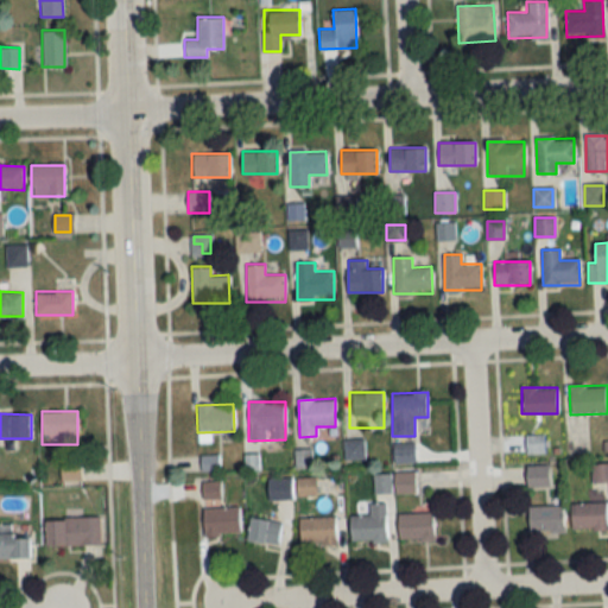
[(544,454),(543,435),(526,436),(526,454),(544,454)]
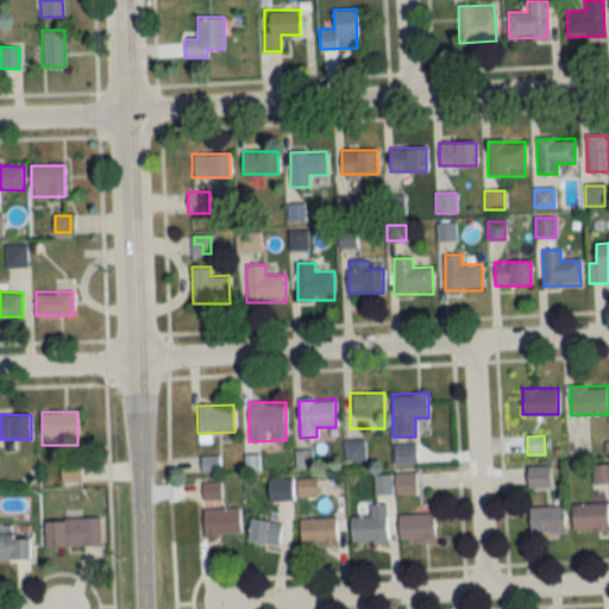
[(527,488),(550,488),(550,466),(527,466),(527,488)]
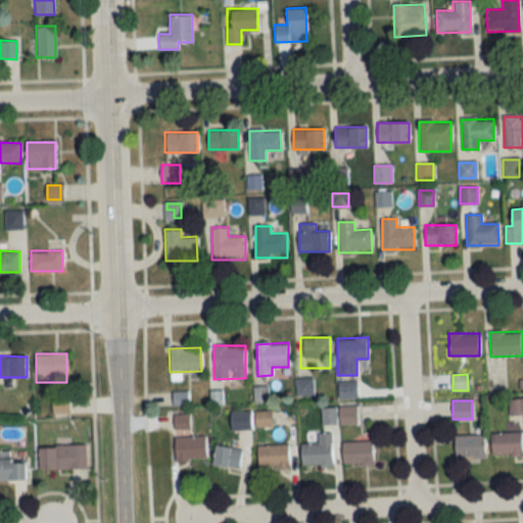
[(338,424),(357,424),(357,406),(338,406),(338,424)]
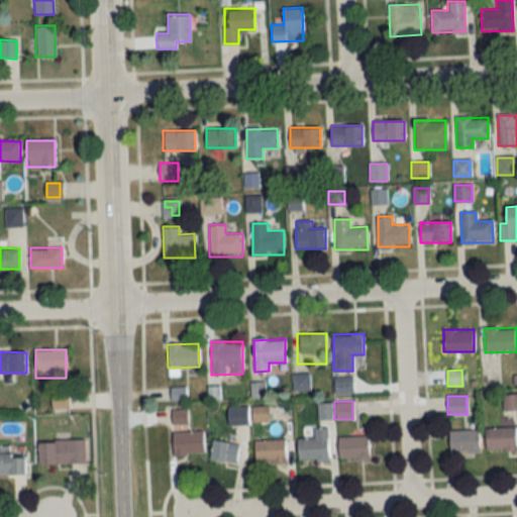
[(318,403),(318,419),(331,419),(331,403),(318,403)]
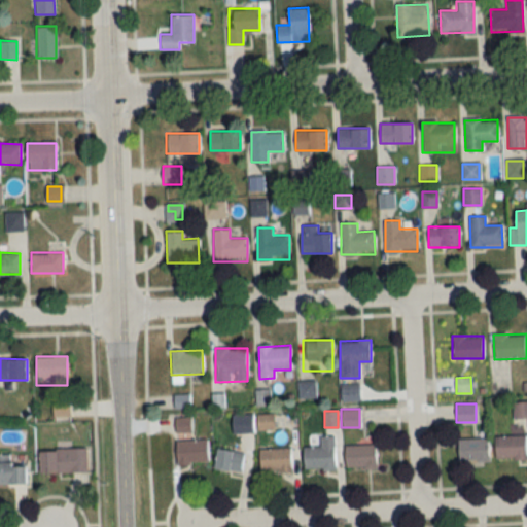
[(257,413),(257,430),(273,430),(273,413),(257,413)]
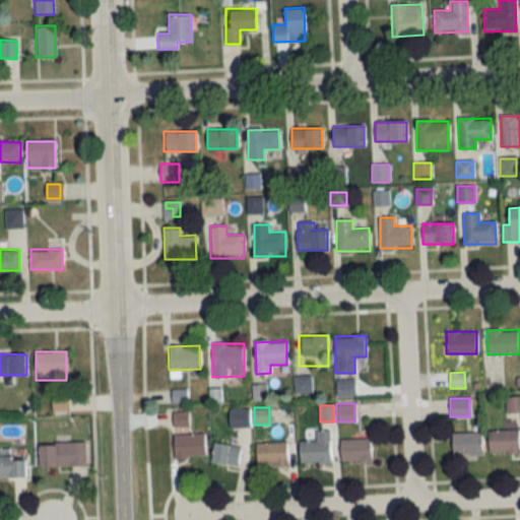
[(250,428),(250,408),(228,408),(228,428),(250,428)]
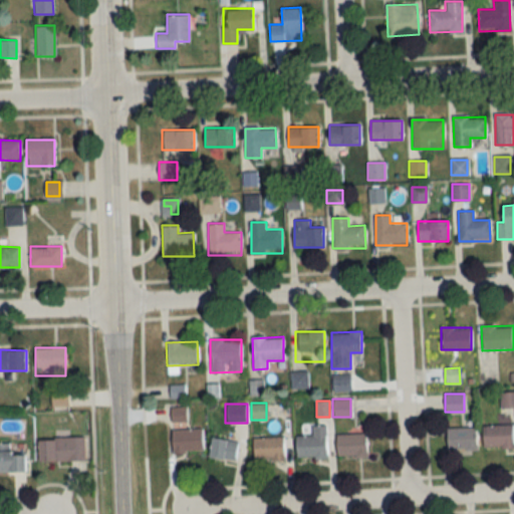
[(171,422),(186,422),(186,407),(171,408),(171,422)]
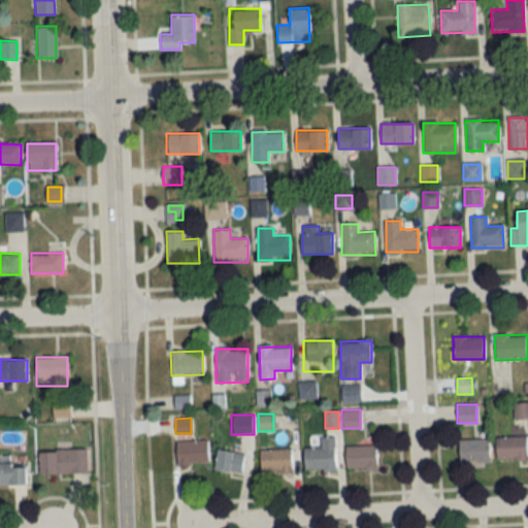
[(304,470),(335,470),(335,436),(319,436),(319,448),(304,448),(304,470)]
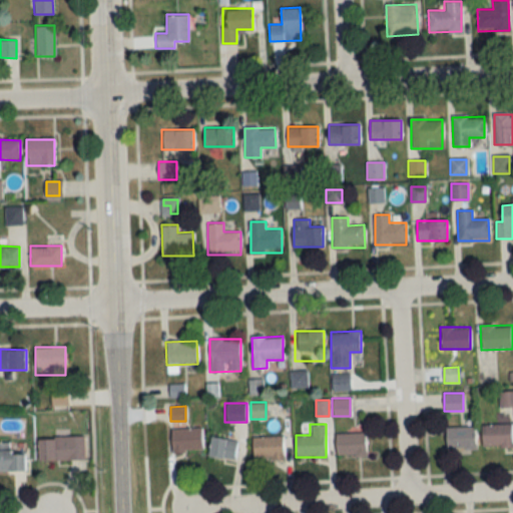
[(512,447),(512,425),(482,425),(482,447),(512,447)]
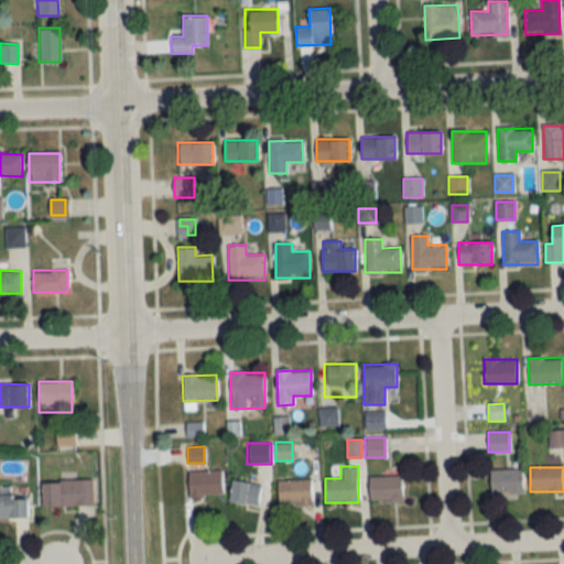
[(490,468),(490,492),(522,492),(522,468),(490,468)]
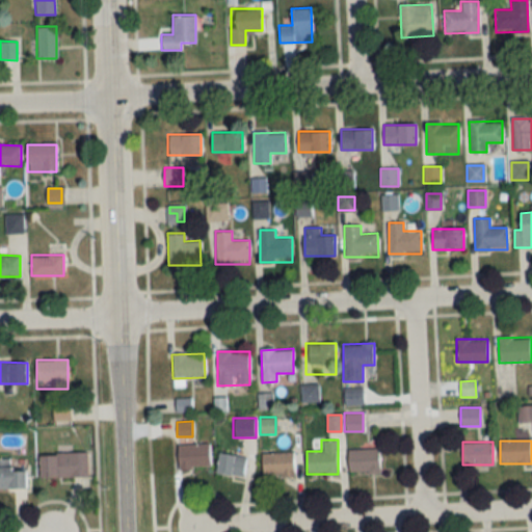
[(209,445),(178,445),(178,469),(209,469),(209,445)]
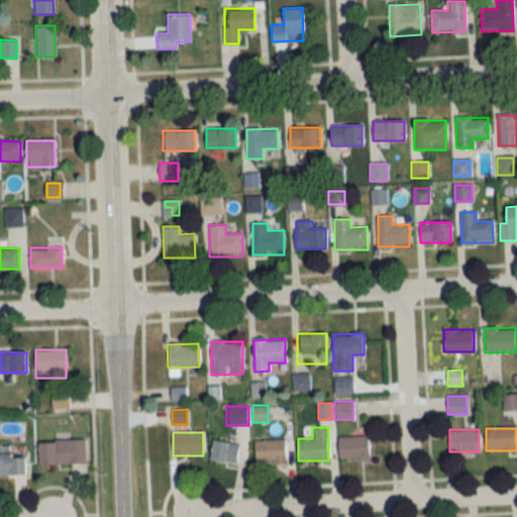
[(368,437),(336,437),(336,459),(368,459),(368,437)]
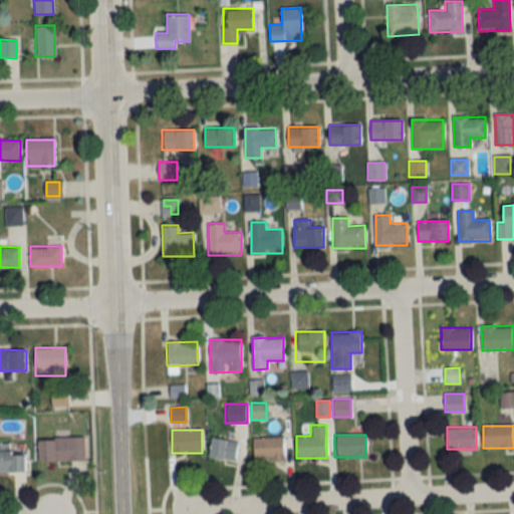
[(254,437),(254,461),(284,461),(284,437),(254,437)]
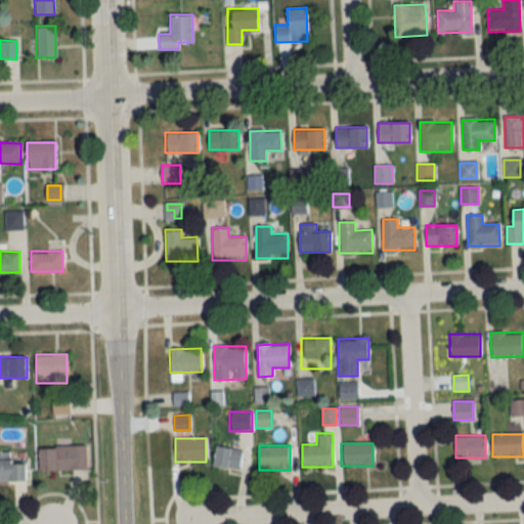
[(38,446),(39,470),(85,470),(85,446),(38,446)]
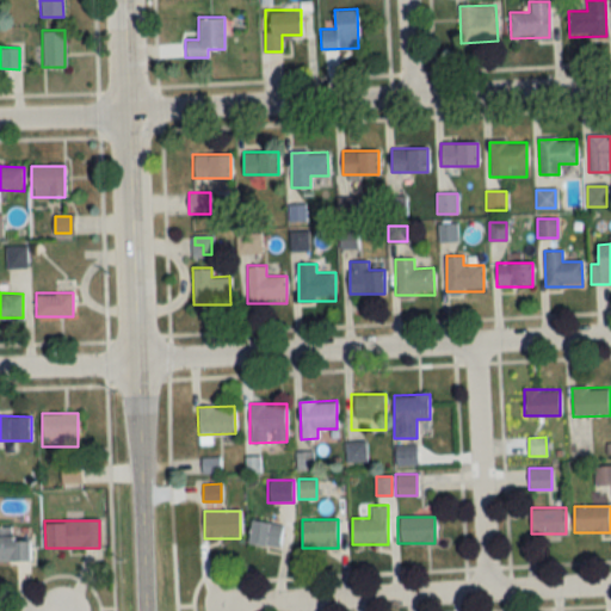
[(282,525),(251,520),(248,543),(279,547),(282,525)]
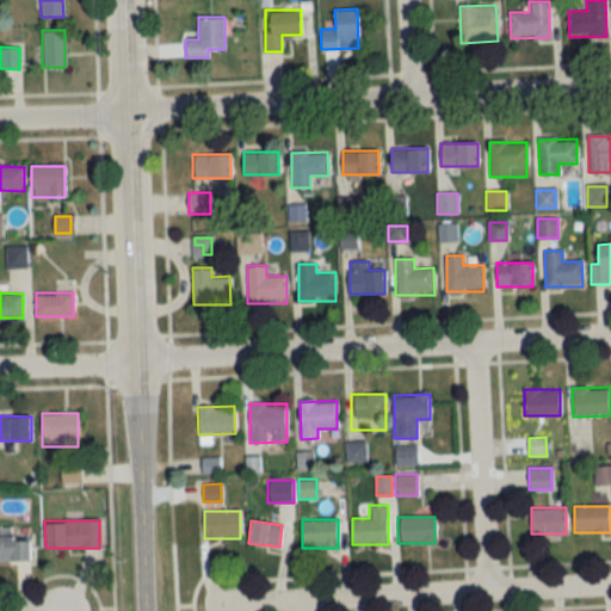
[(12,526),(0,526),(0,561),(30,561),(30,539),(12,539),(12,526)]
